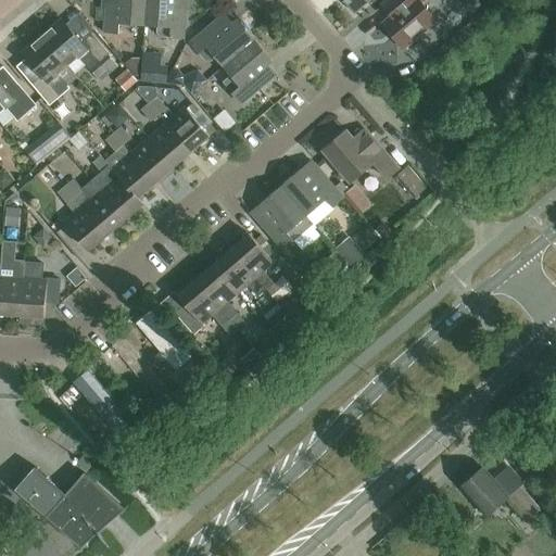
[(143,25),(144,0),(106,0),(105,21),(106,21),(105,34),(118,35),(119,24),(143,25)]
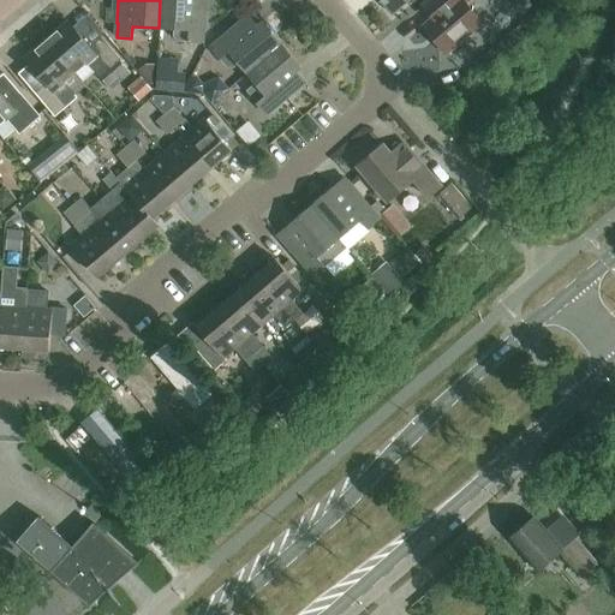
[(160,0),(159,28),(174,29),(173,36),(178,41),(187,42),(203,43),(207,0),(160,0)]
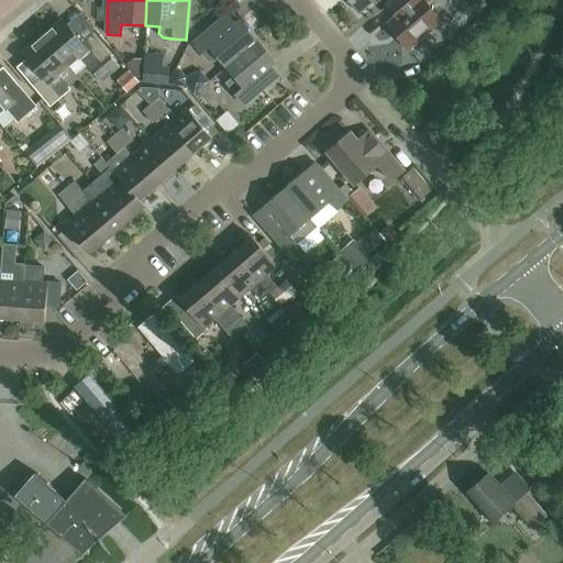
[(349,0),(360,12),(373,0),(349,0)]
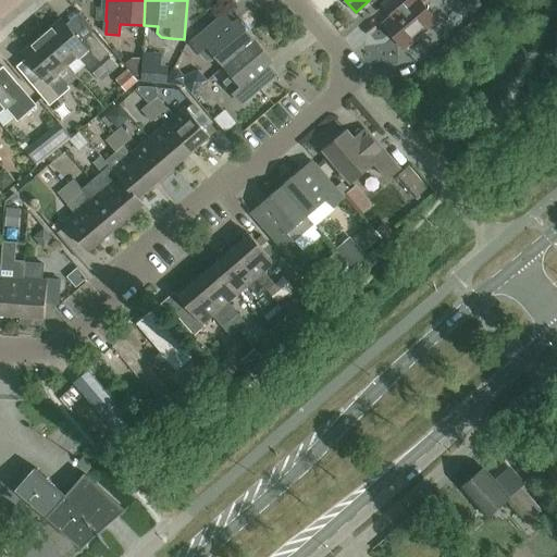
[(388,0),(387,1),(382,7),(391,17),(383,24),(404,48),(435,22),(423,8),(422,7),(429,0),(388,0)]
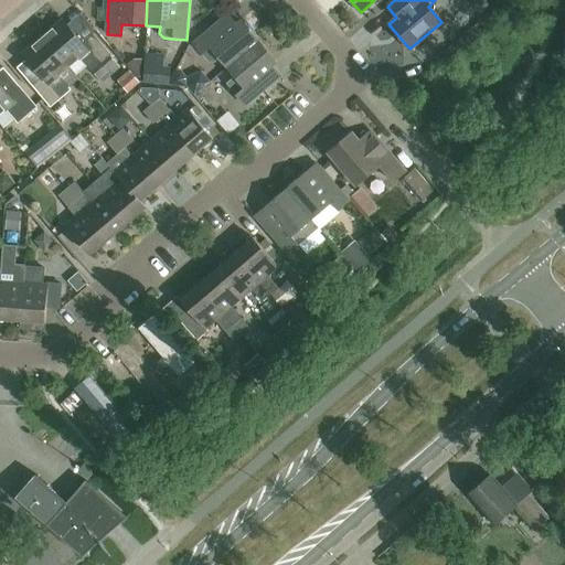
[(211,27),(192,42),(202,53),(210,62),(215,63),(221,59),(226,65),(257,40),(241,20),(236,23),(227,12),(211,27)]
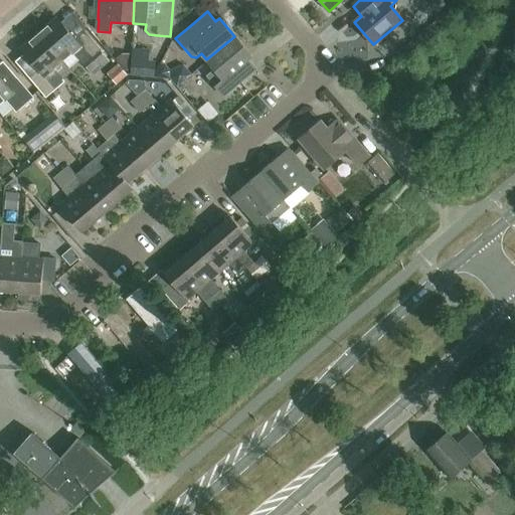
[(61,61),(71,53),(79,62),(87,55),(90,59),(100,51),(83,32),(74,39),(56,18),(38,34),(61,61)]
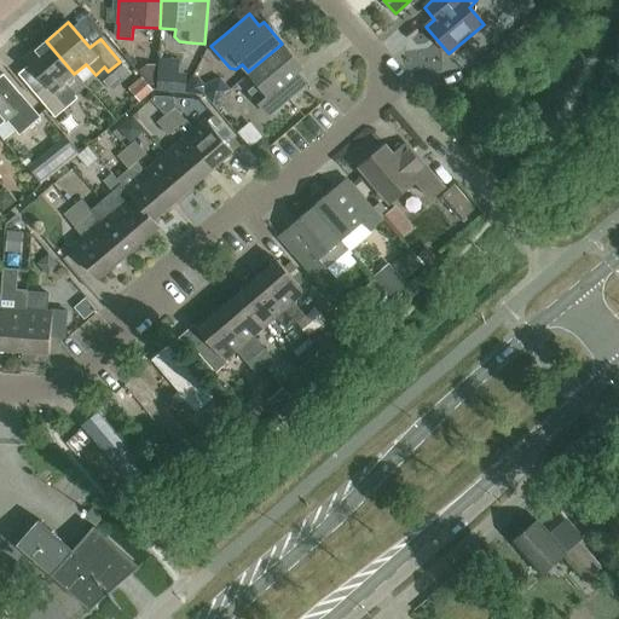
[(35,93),(56,116),(77,97),(64,82),(74,74),(46,41),(25,59),(46,84),(35,93)]
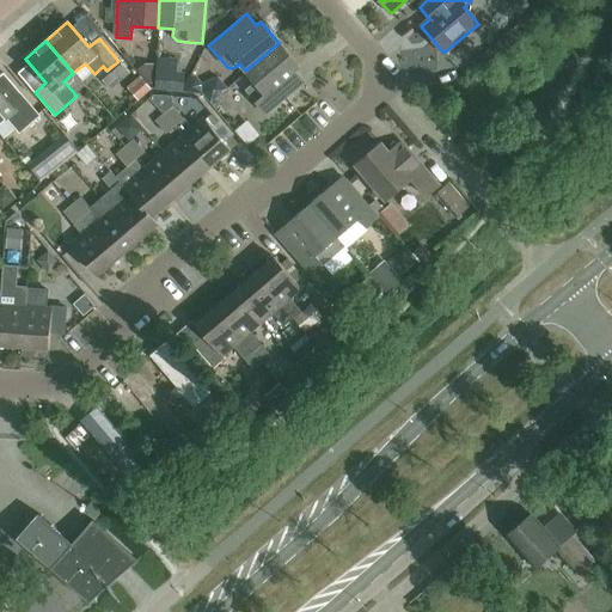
[(279,43),(245,71),(255,81),(249,86),(249,93),(256,101),(265,112),(287,95),(303,81),(293,69),(298,66),(279,43)]
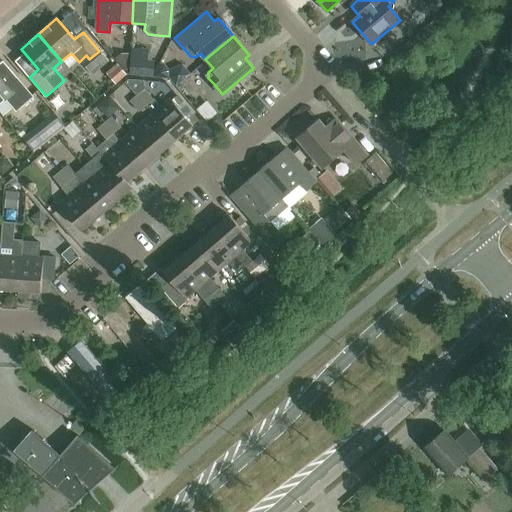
[(116,80),(128,71),(115,53),(103,63),(116,80)]
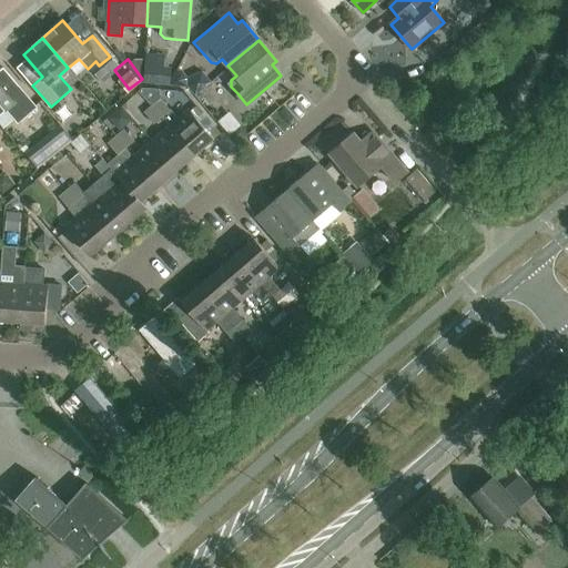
[(172,68),(145,66),(144,83),(170,84),(172,68)]
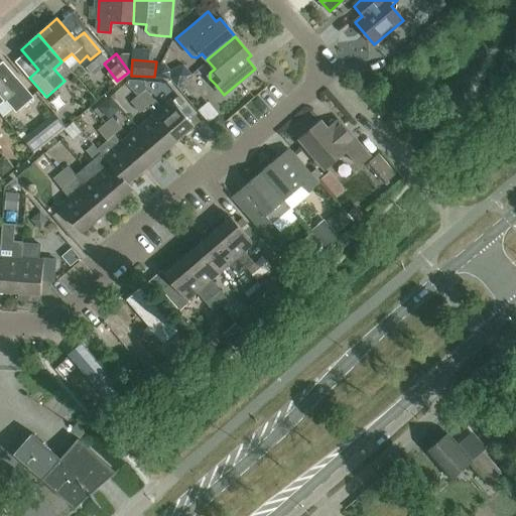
[(0,104),(6,100),(17,113),(33,99),(17,80),(7,88),(0,79),(0,104)]
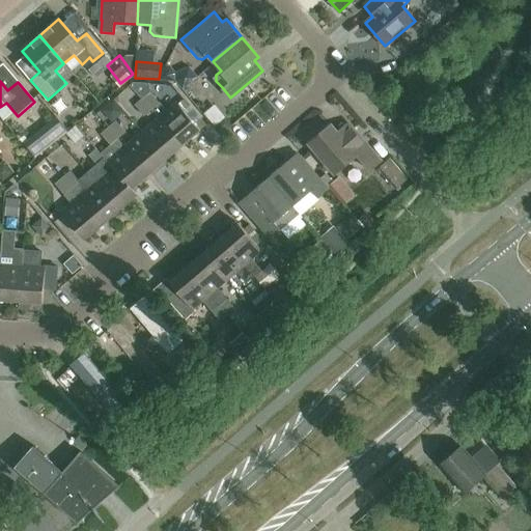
[(217,120),(228,111),(213,91),(200,101),(217,120)]
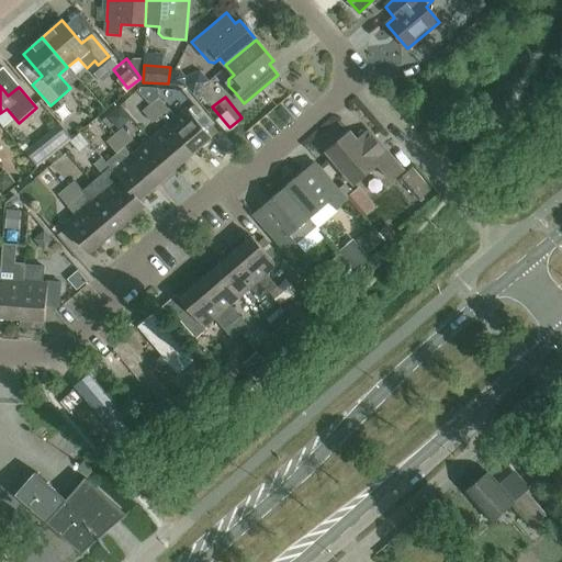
[(195,119),(188,110),(178,120),(161,101),(154,108),(164,120),(169,126),(192,154),(211,138),(195,119)]
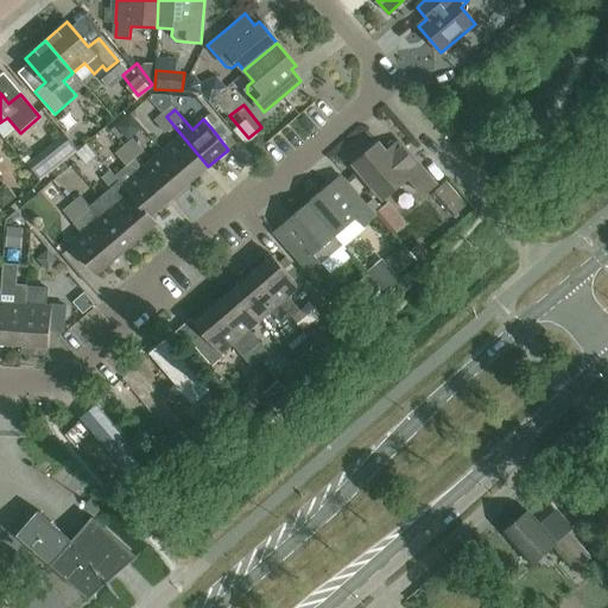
[(177,130),(166,116),(158,124),(169,137),(177,130)]
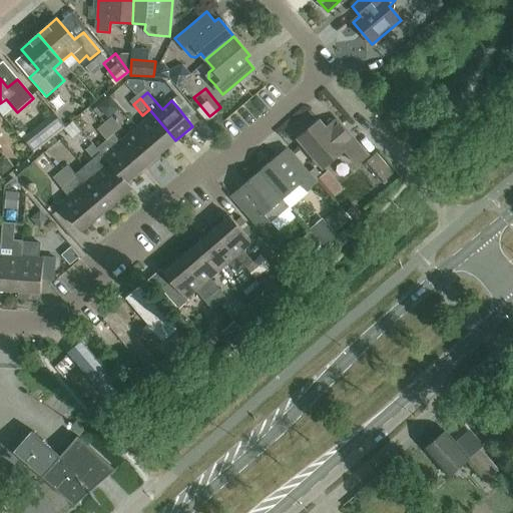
[(192,126),(198,121),(184,103),(178,108),(192,126)]
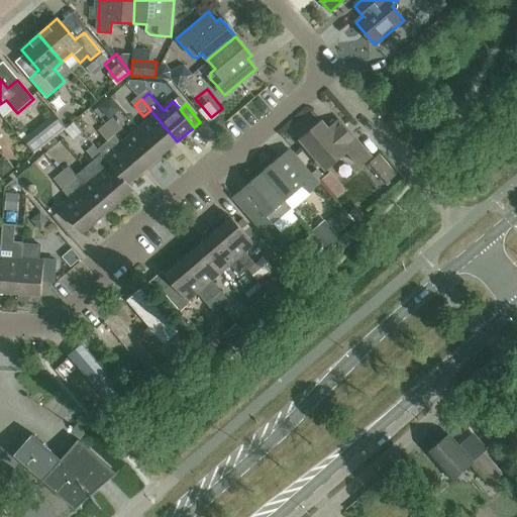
[(139,130),(161,156),(177,141),(156,116),(139,130)]
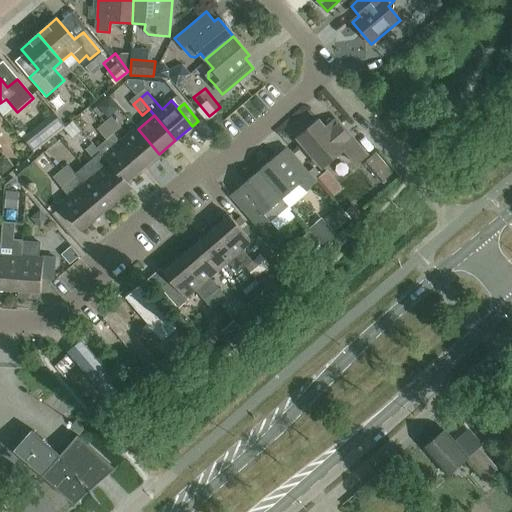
[(111,117),(104,123),(114,134),(121,128),(111,117)]
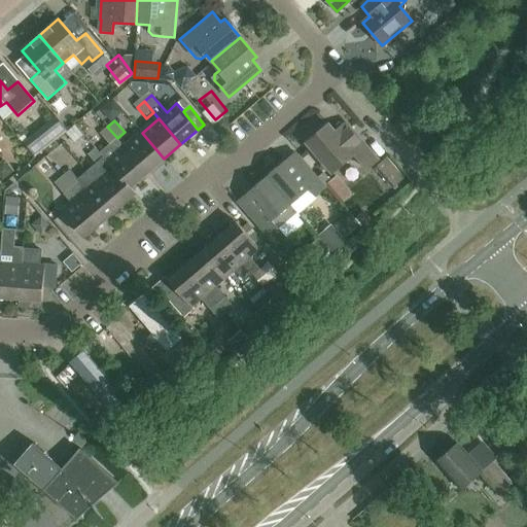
[(366,170),(378,160),(347,123),(335,132),(328,124),(307,142),(332,173),(354,154),(366,170)]
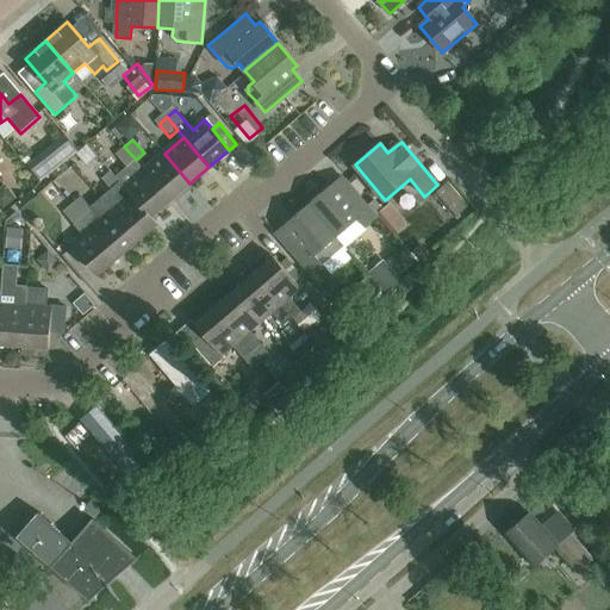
[(124,147),(116,154),(126,167),(136,160),(124,147)]
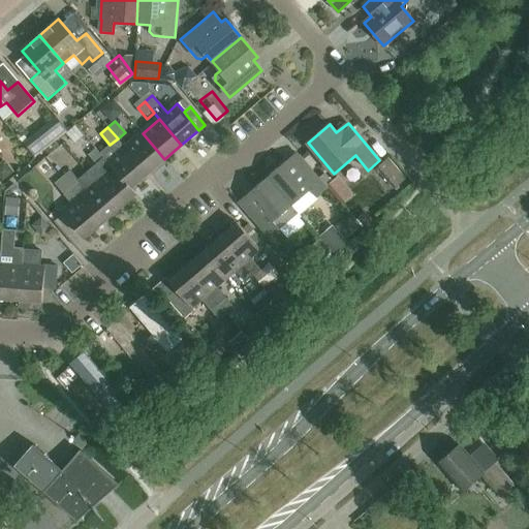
[(164,159),(143,133),(125,148),(148,174),(164,159)]
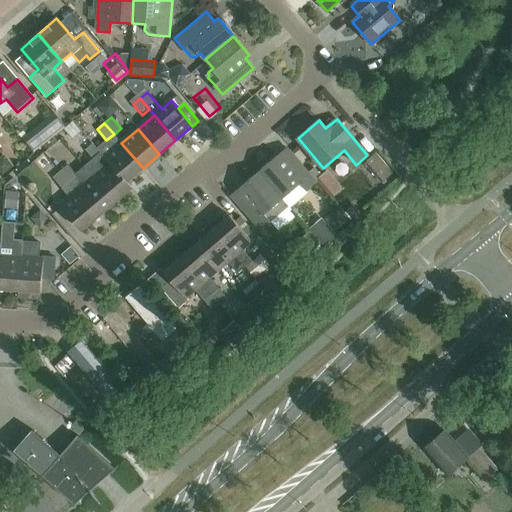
[(127,181),(143,168),(121,143),(104,157),(109,163),(110,163),(126,182),(127,181)]
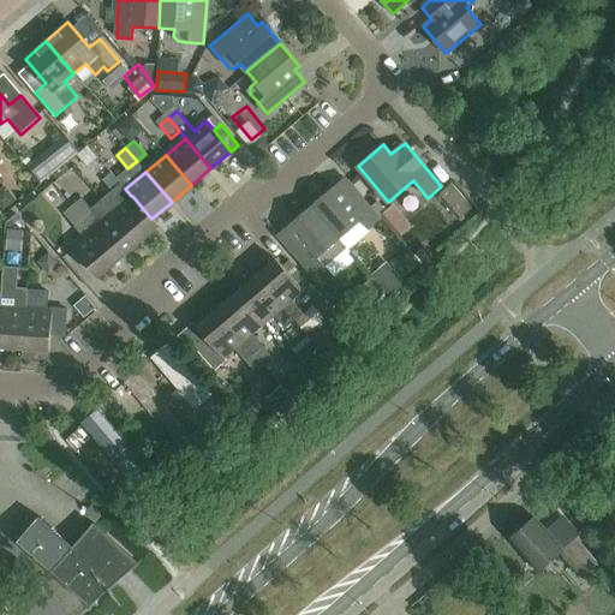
[(111,173),(102,180),(113,193),(121,185),(111,173)]
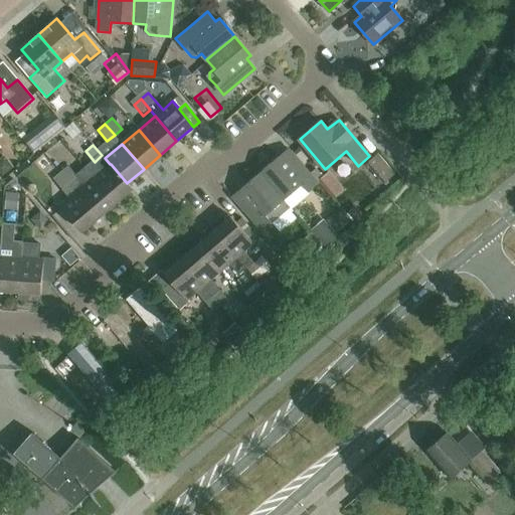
[(302,185),(308,192),(318,184),(288,149),(259,173),(283,201),(284,200),(302,185)]
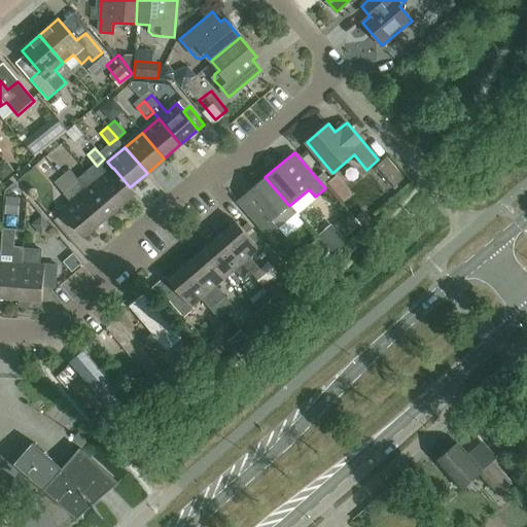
[(391,154),(379,161),(389,181),(401,175),(391,154)]
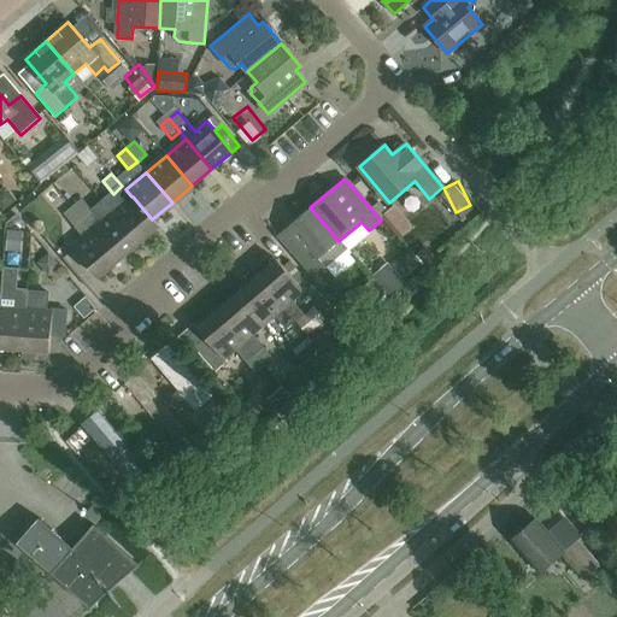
[(139,244),(159,227),(153,218),(152,219),(133,197),(131,197),(112,213),(139,244)]
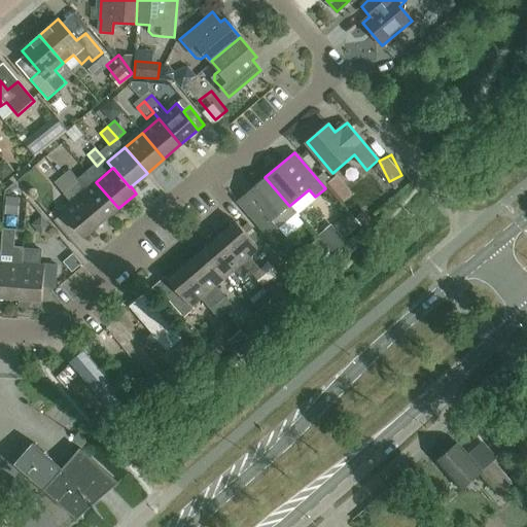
[(102,222),(118,208),(96,182),(86,189),(71,171),(64,178),(102,222)]
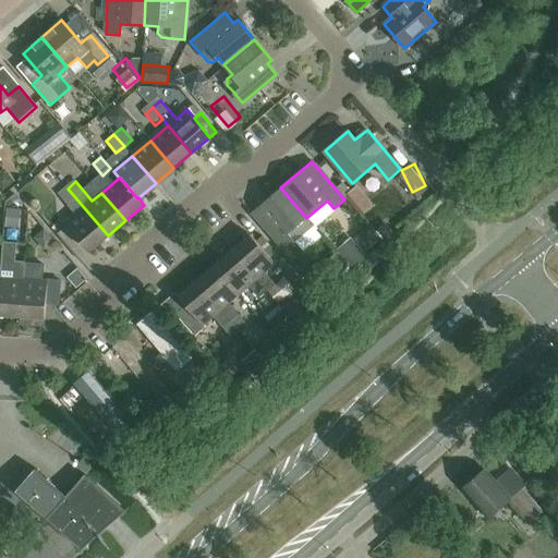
[(252,213),(284,251),(314,225),(307,217),(306,218),(280,187),(252,213)]
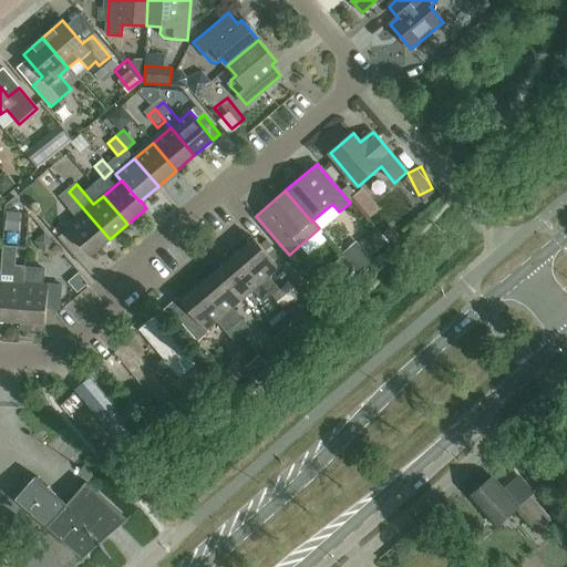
[(66,227),(91,256),(110,239),(69,192),(61,198),(78,218),(66,227)]
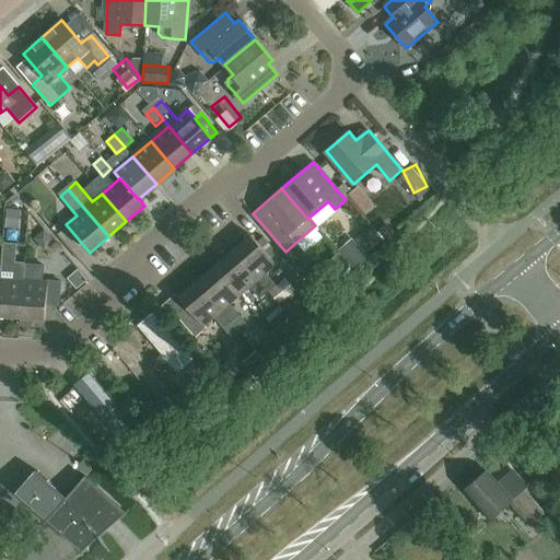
[(232,252),(268,293),(276,286),(265,272),(281,259),(263,237),(256,242),(251,235),(232,252)]
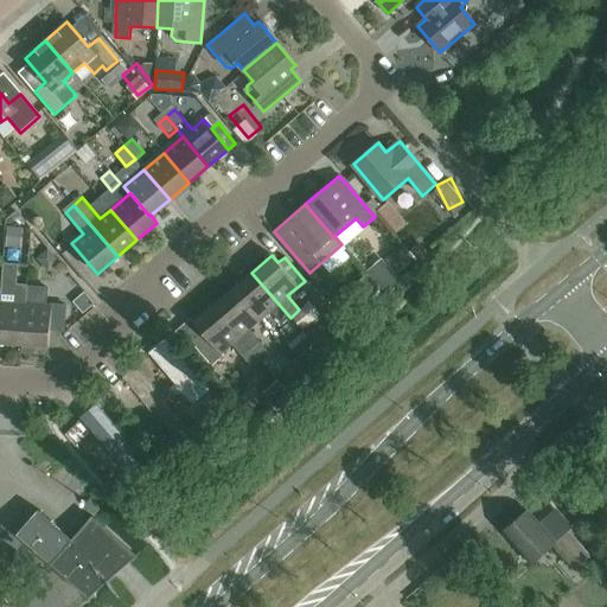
[(384,292),(400,278),(382,259),(366,272),(384,292)]
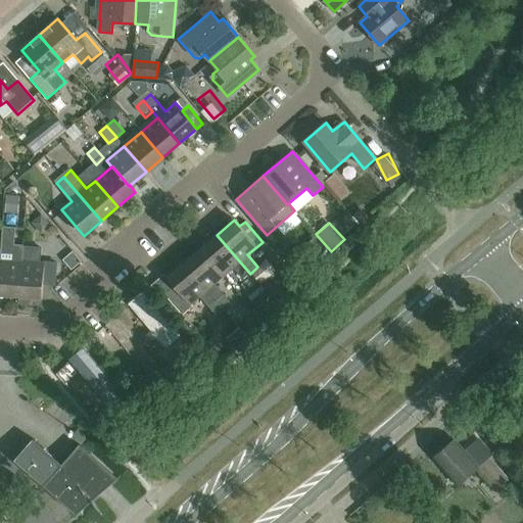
[(217,235),(200,249),(223,276),(232,269),(241,281),(250,274),(217,235)]
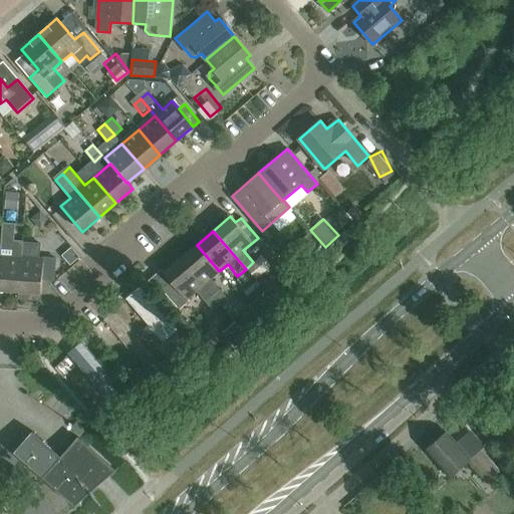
[(0,290),(19,292),(22,243),(13,242),(13,255),(0,254),(0,290)]
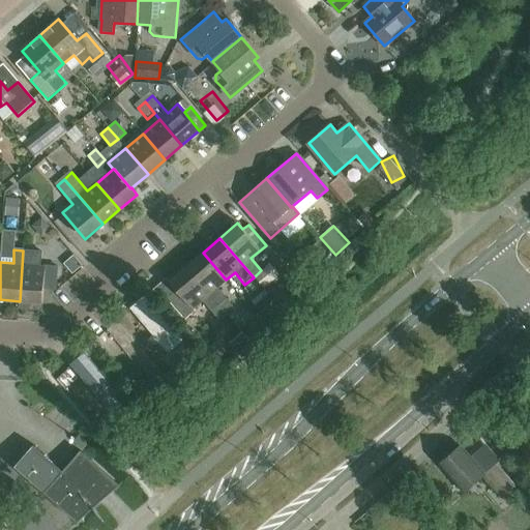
[(39,252),(32,252),(23,251),(20,301),(42,302),(43,289),(56,290),(58,265),(46,264),(45,267),(38,266),(39,252)]
